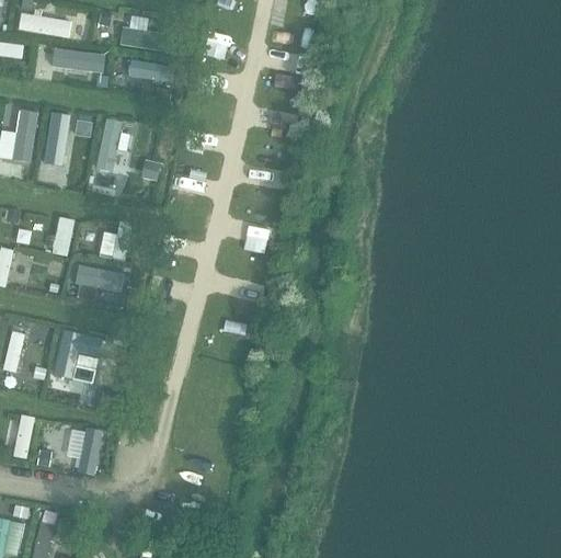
[(0,0),(0,24),(6,25),(10,0),(0,0)]
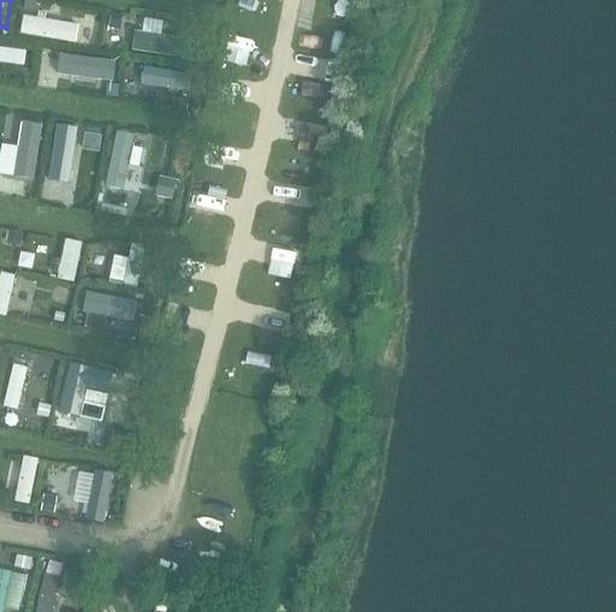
[(12,31),(45,36),(46,22),(29,19),(30,12),(16,10),(12,31)]
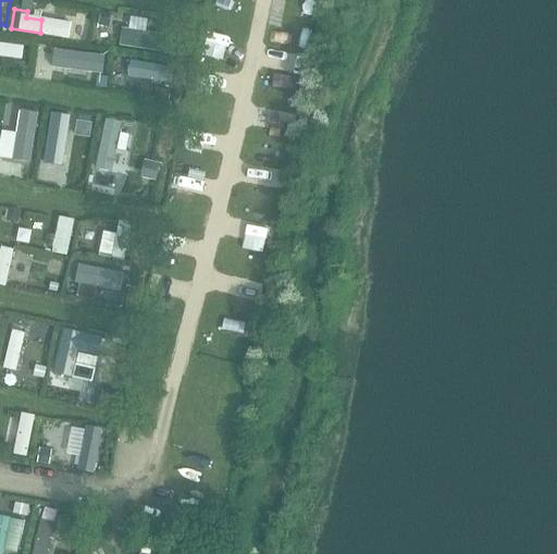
[(124,10),(118,42),(119,42),(118,47),(128,49),(130,45),(132,46),(138,12),(124,10)]
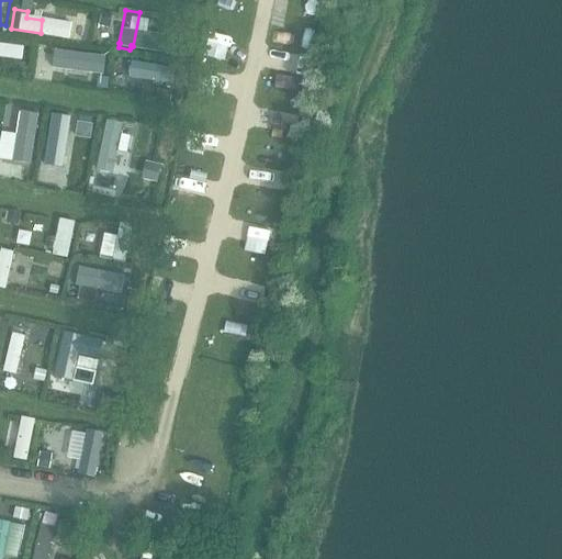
[(65,36),(102,42),(103,29),(81,25),(82,18),(68,15),(65,36)]
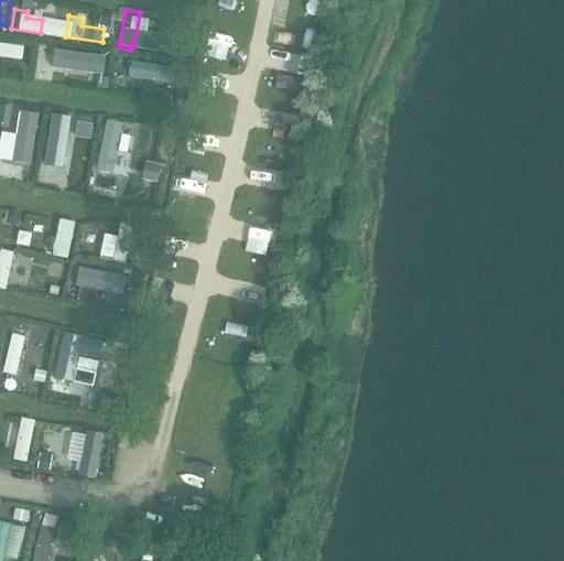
[(107,55),(66,50),(64,64),(105,71),(107,55)]
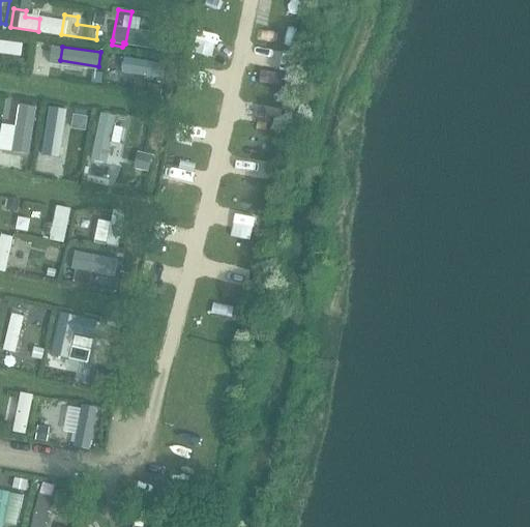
[(110,52),(104,87),(116,89),(121,54),(110,52)]
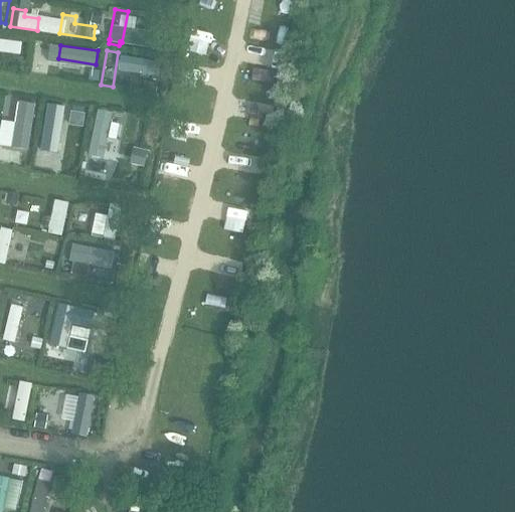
[(26,101),(23,125),(34,126),(37,103),(26,101)]
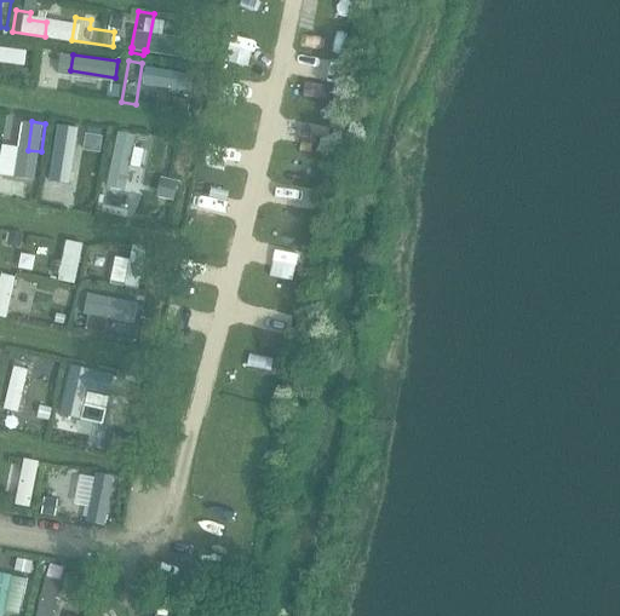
[(101,144),(103,128),(59,124),(57,139),(101,144)]
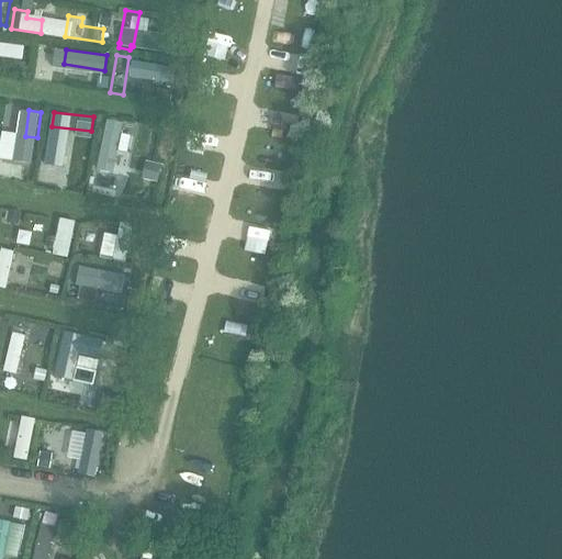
[(103,116),(98,149),(110,152),(110,149),(115,151),(117,137),(113,136),(116,119),(103,116)]
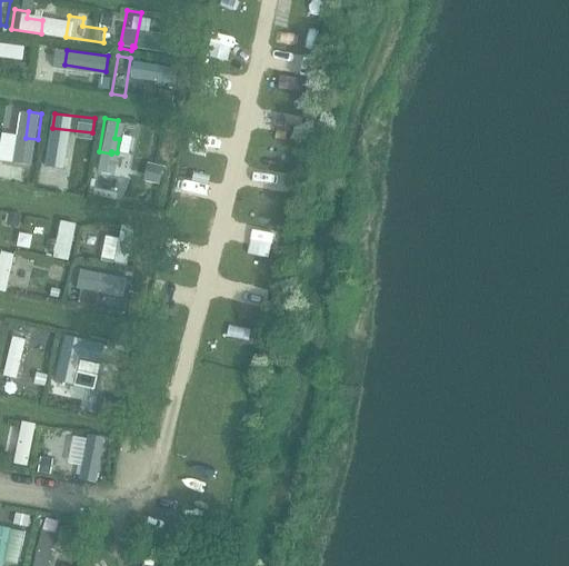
[(88,135),(49,127),(47,140),(86,148),(88,135)]
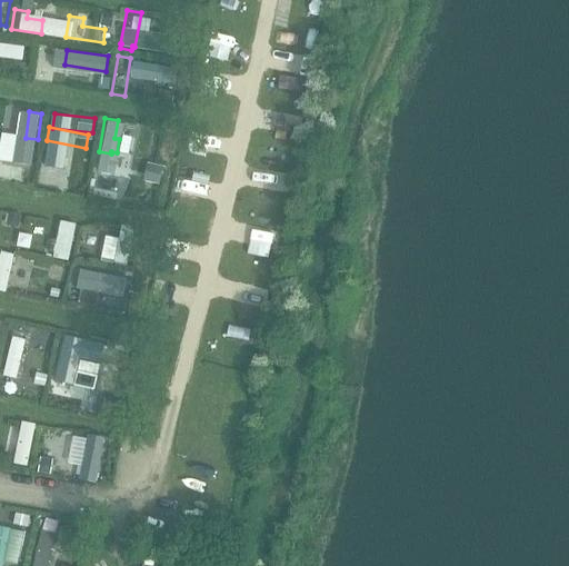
[(37,152),(0,146),(0,159),(35,165),(37,152)]
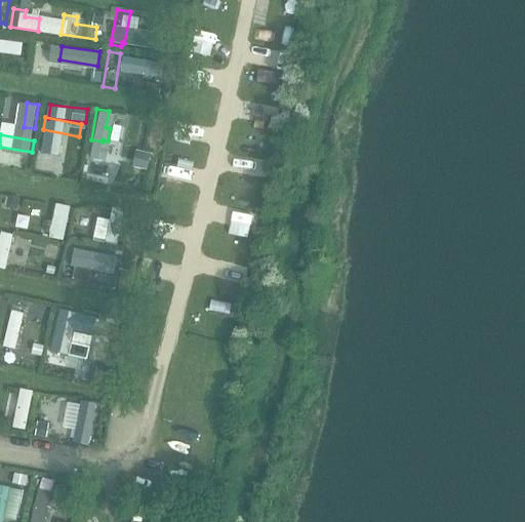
[(82,148),(42,143),(40,155),(80,161),(82,148)]
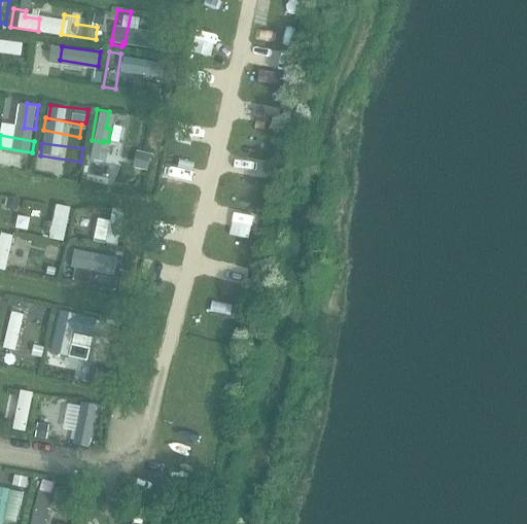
[(90,146),(82,181),(95,184),(99,165),(107,167),(111,150),(90,146)]
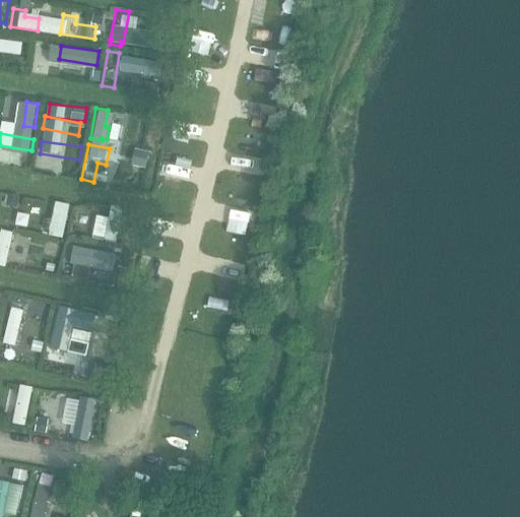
[(104,196),(81,192),(79,204),(102,208),(104,196)]
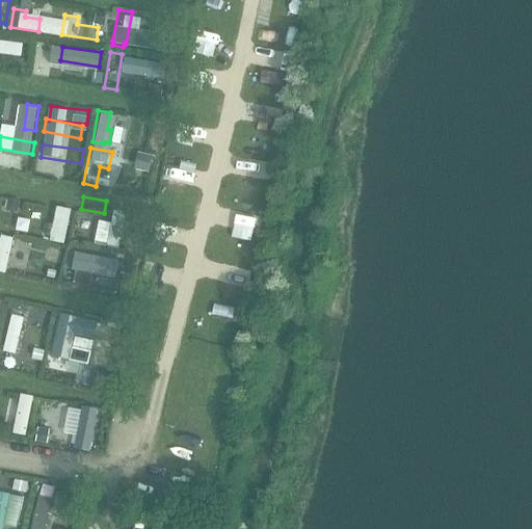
[(16,231),(19,206),(7,204),(6,211),(0,209),(0,232),(8,233),(9,230),(16,231)]
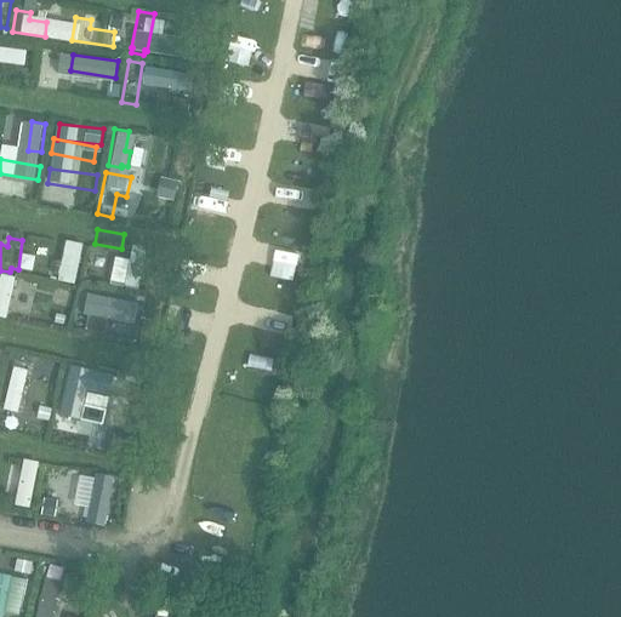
[(73,283),(81,243),(66,240),(61,266),(55,264),(53,272),(58,272),(57,279),(73,283)]
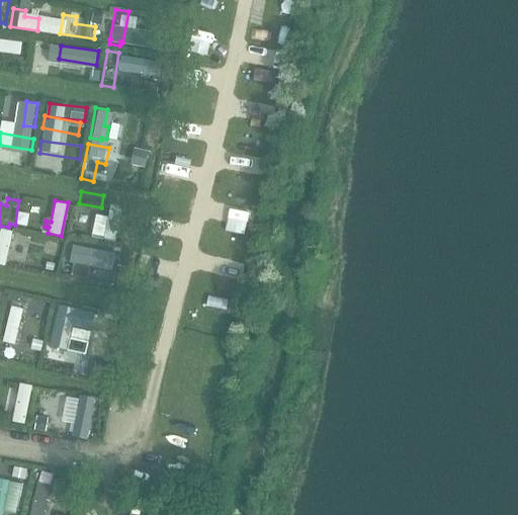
[(114,239),(121,205),(110,203),(103,237),(114,239)]
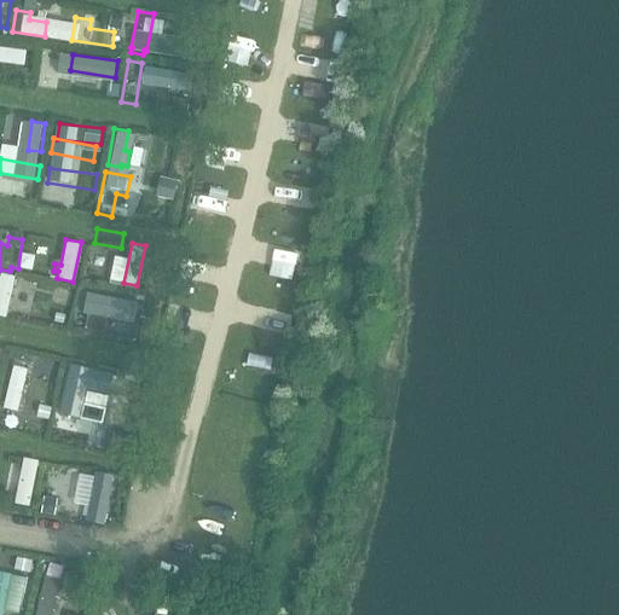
[(73,291),(33,282),(29,295),(70,305),(73,291)]
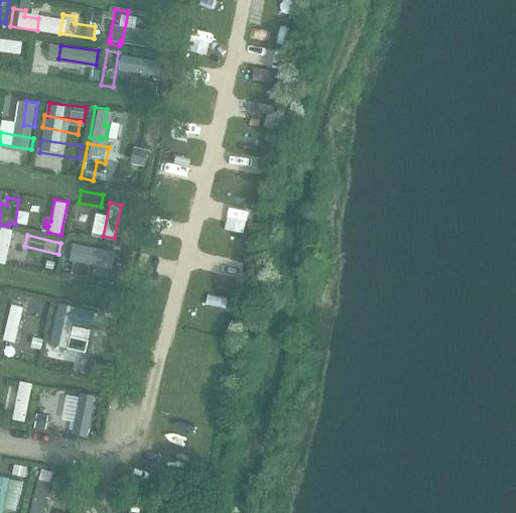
[(67,248),(61,274),(73,276),(76,261),(82,262),(83,253),(78,252),(78,250),(67,248)]
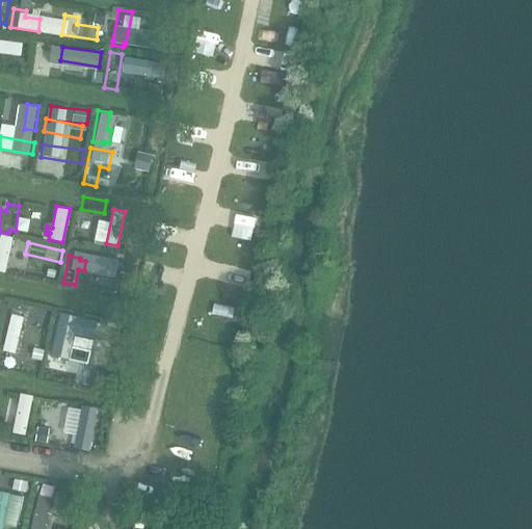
[(0,334),(22,337),(26,300),(11,298),(10,305),(2,303),(0,322),(0,334)]
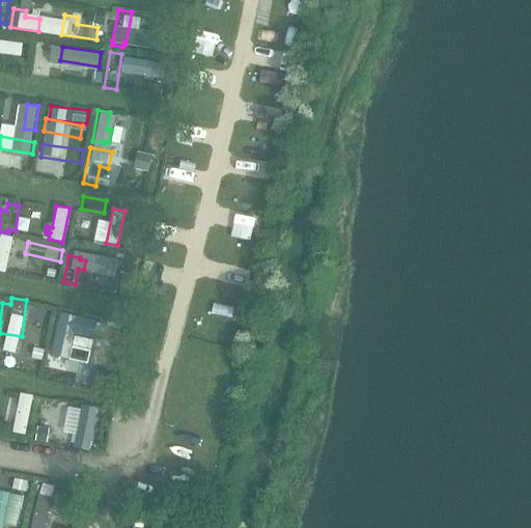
[(89,303),(82,337),(96,340),(103,306),(89,303)]
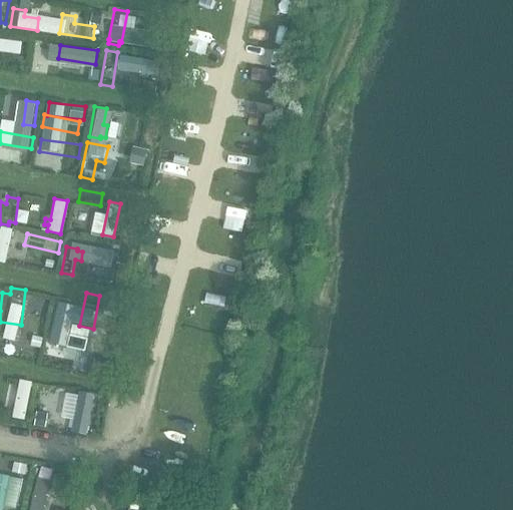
[(1,328),(0,335),(0,357),(8,359),(11,344),(17,345),(20,332),(1,328)]
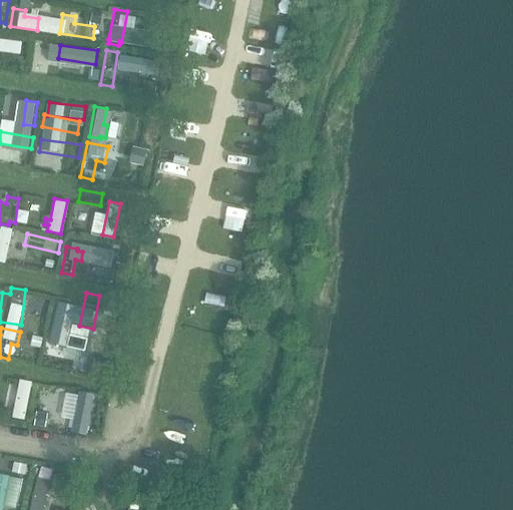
[(49,335),(42,363),(54,365),(57,350),(64,351),(67,339),(49,335)]
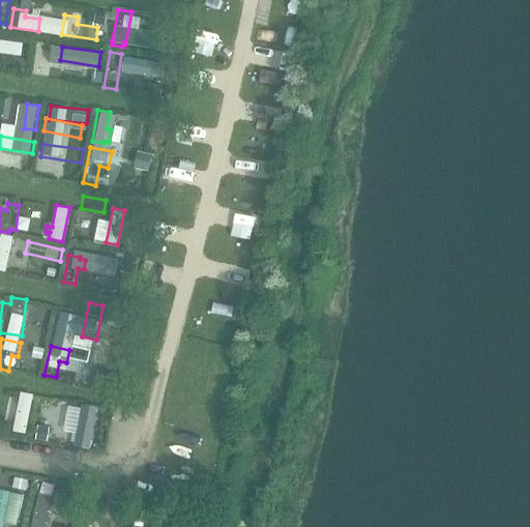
[(24,432),(32,393),(20,391),(12,430),(24,432)]
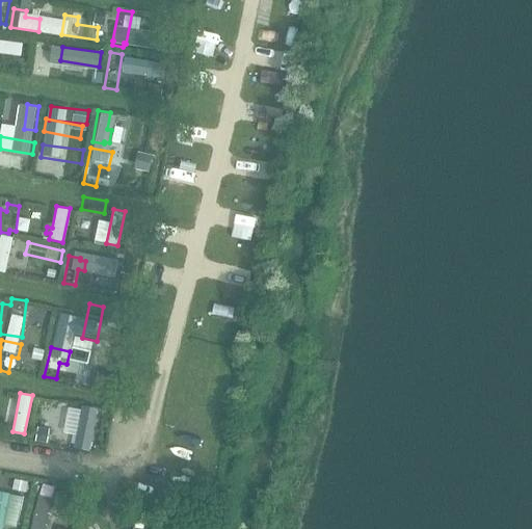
[(76,438),(83,402),(70,399),(62,435),(76,438)]
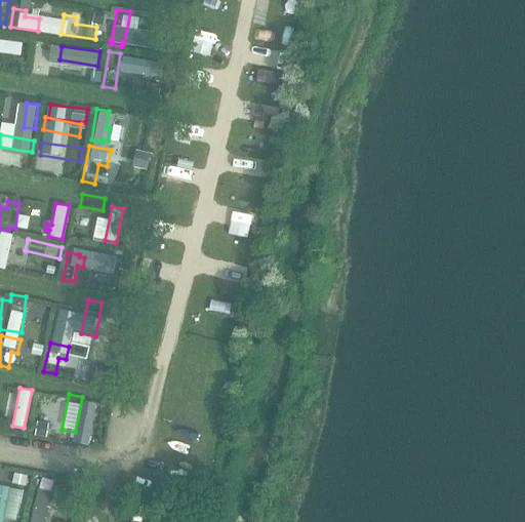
[(172,439),(159,451),(172,467),(187,455),(172,439)]
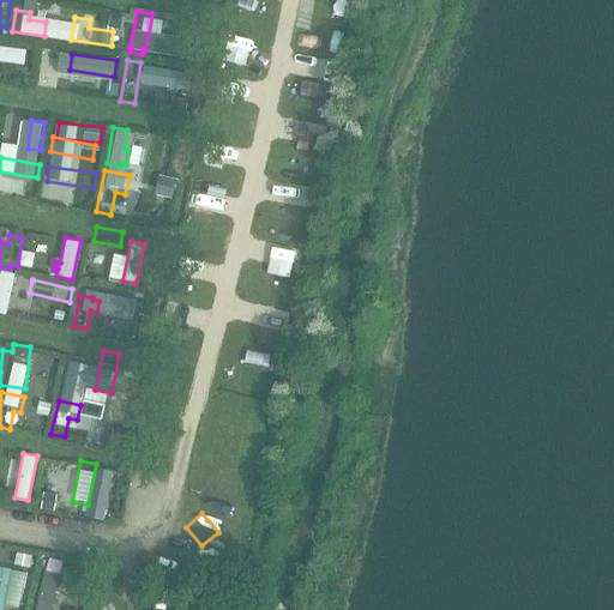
[(0,609),(1,609),(11,567),(0,563),(0,609)]
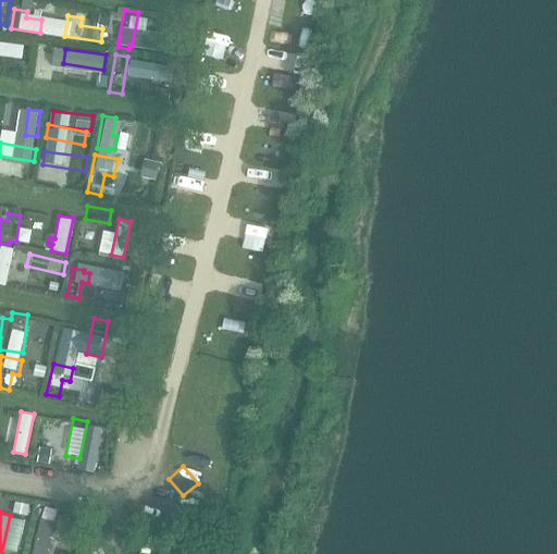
[(39,518),(31,553),(46,553),(54,521),(39,518)]
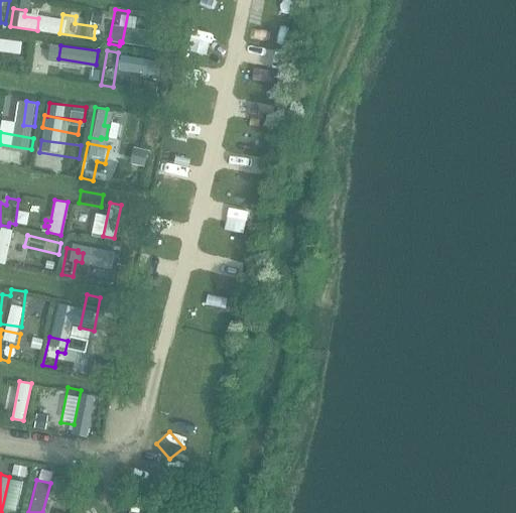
[(142,503),(156,504),(156,492),(143,491),(142,503)]
